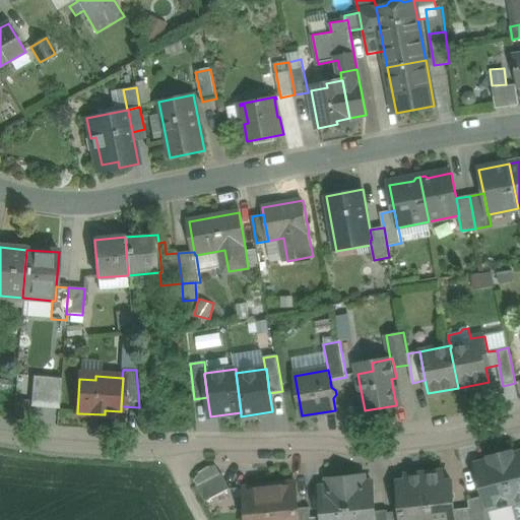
[(61,379),(33,377),(30,407),(59,409),(61,379)]
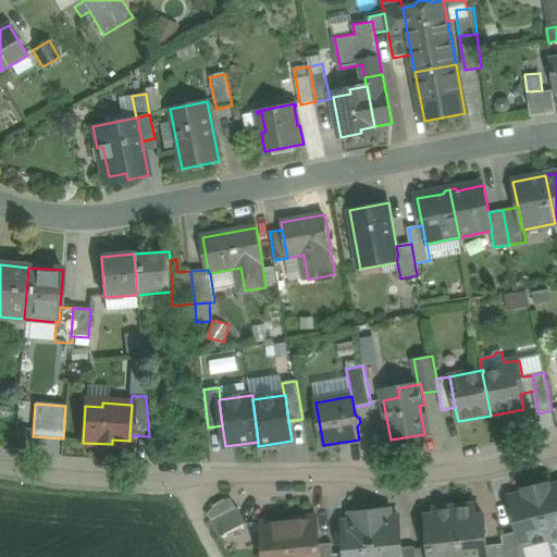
[(556,556),(556,484),(549,487),(548,484),(536,486),(554,556),(556,556)]
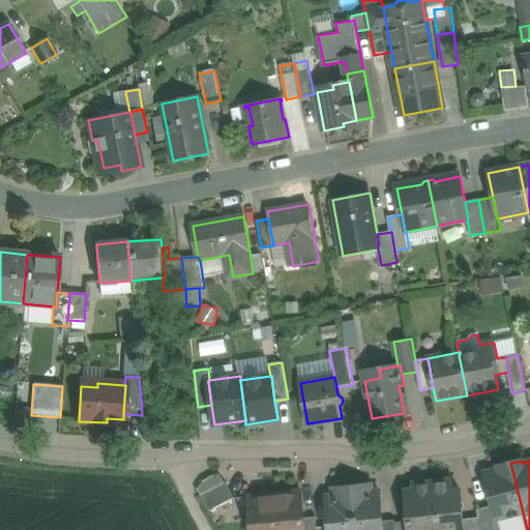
[(527,529),(510,463),(499,466),(499,469),(486,473),(494,505),(498,521),(499,521),(501,529),(527,529)]
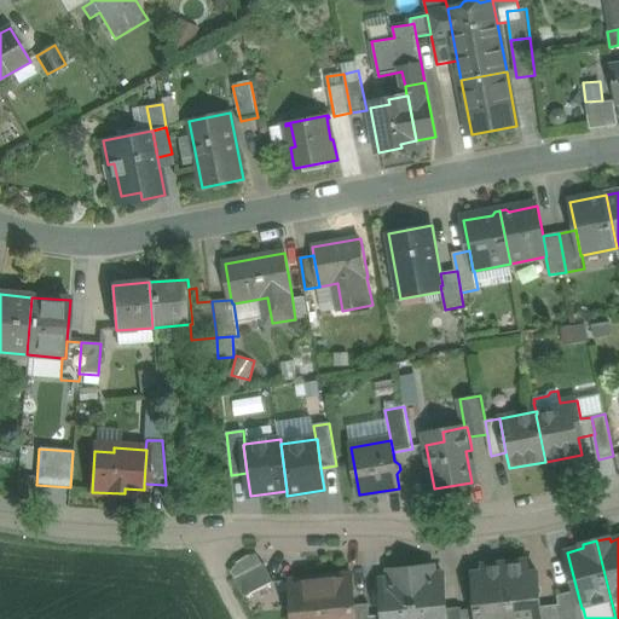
[(232,571),(237,579),(265,565),(260,556),(241,556),(232,571)]
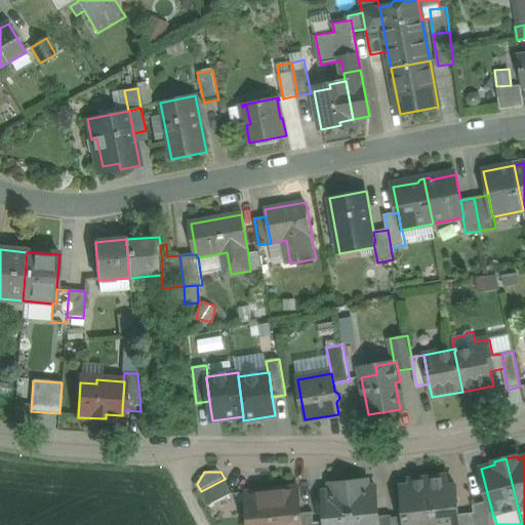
[(447,477),(427,479),(432,524),(459,524),(458,515),(455,487),(448,487),(447,477)]
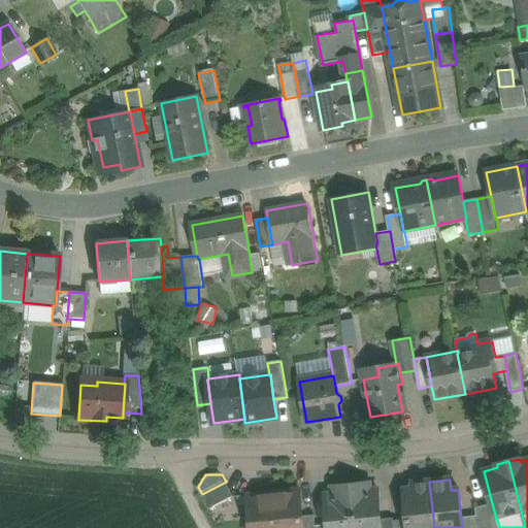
[(226,482),(202,494),(209,509),(234,496),(226,482)]
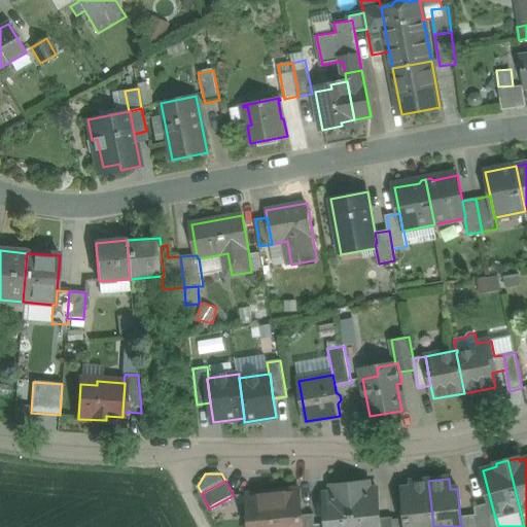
[(433,526),(428,481),(411,483),(412,489),(402,489),(406,519),(406,526),(433,526)]
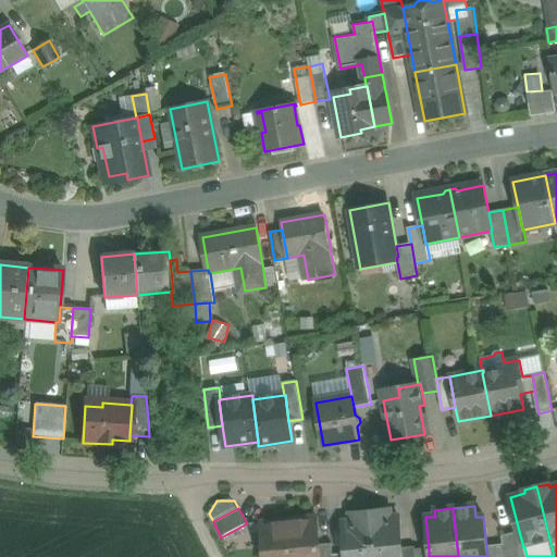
[(391,517),(391,509),(370,511),(374,556),(403,556),(403,547),(399,516),(391,517)]
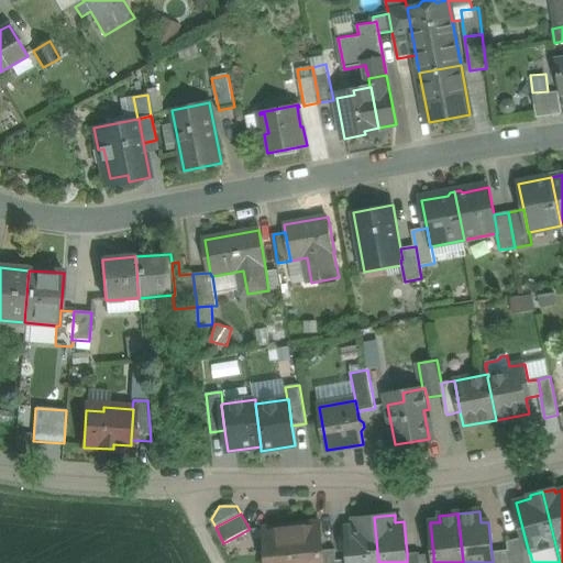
[(378,562),(374,517),(354,519),(355,527),(348,528),(350,560),(350,562),(378,562)]
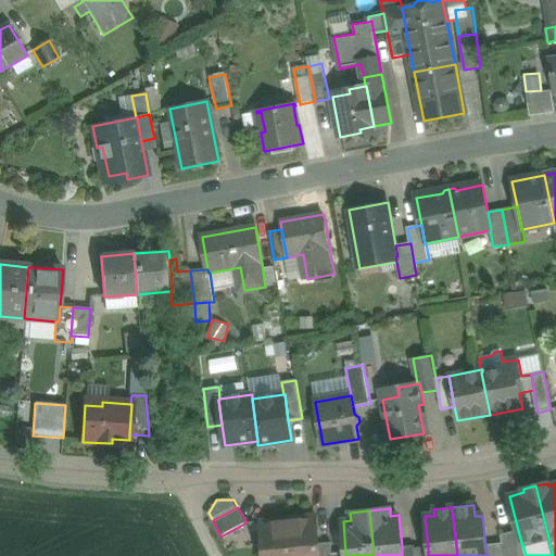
[(316,516),(300,517),(300,520),(288,522),(291,555),(319,555),(319,544),(316,516)]
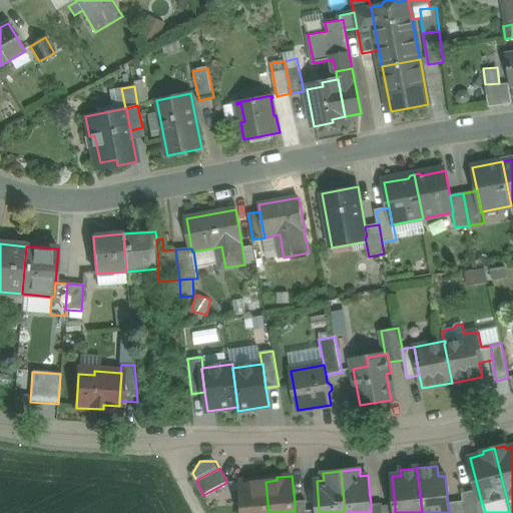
[(259,479),(239,481),(242,508),(238,512),(269,512),(266,482),(260,482),(259,479)]
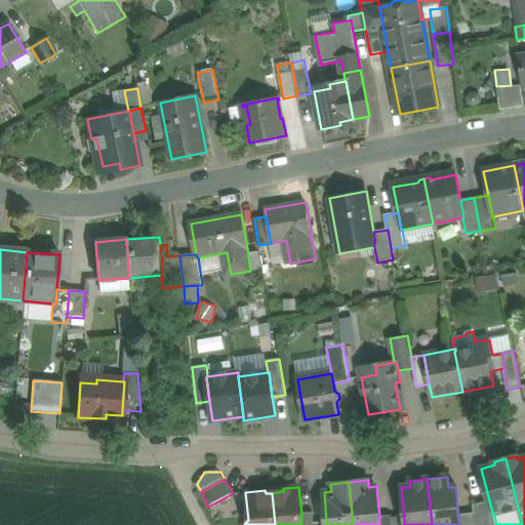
[(489,500),(473,506),(474,513),(475,513),(476,524),(496,524),(494,516),(493,516),(489,500)]
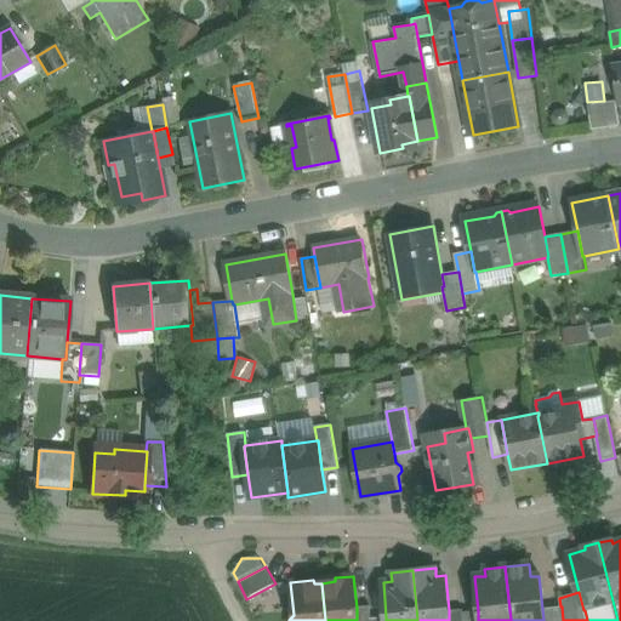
[(370,607),(357,608),(357,620),(371,620),(371,619),(370,607)]
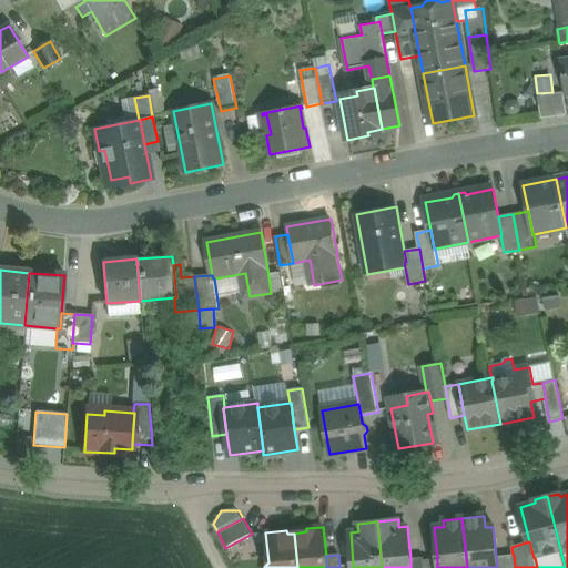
[(513,555),(496,557),(497,567),(515,567),(514,555),(513,555)]
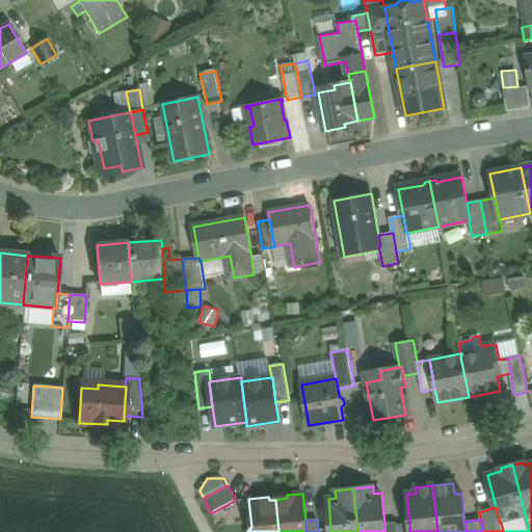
[(397,522),(384,523),(384,531),(397,531),(397,525),(397,522)]
